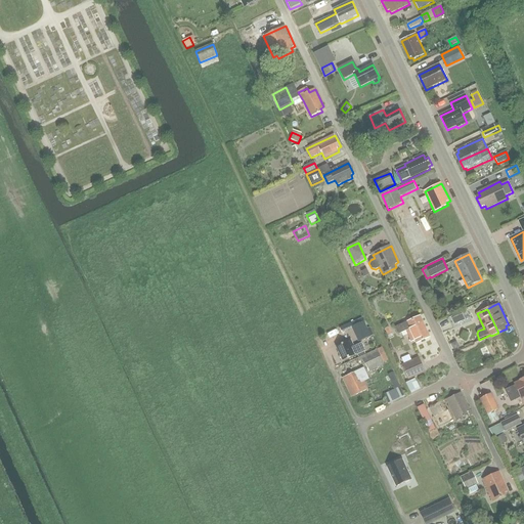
[(462,314),(452,318),(454,324),(465,320),(462,314)]
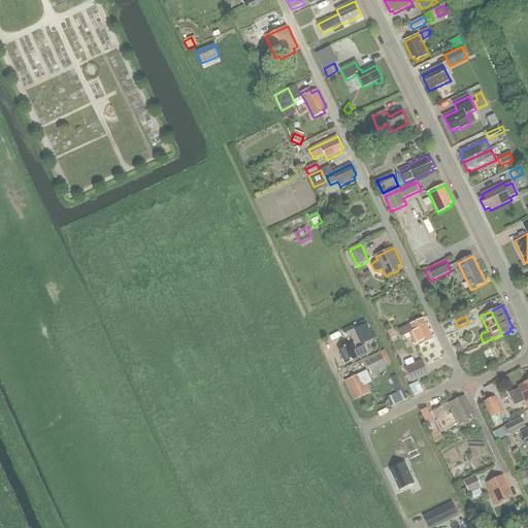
[(434,339),(424,319),(407,327),(399,330),(402,337),(410,333),(416,344),(419,343),(420,347),(434,339)]
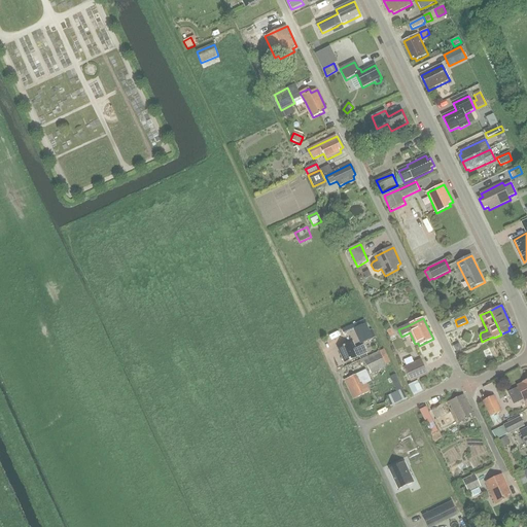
[(365,324),(355,329),(361,344),(373,339),(369,331),(365,324)]
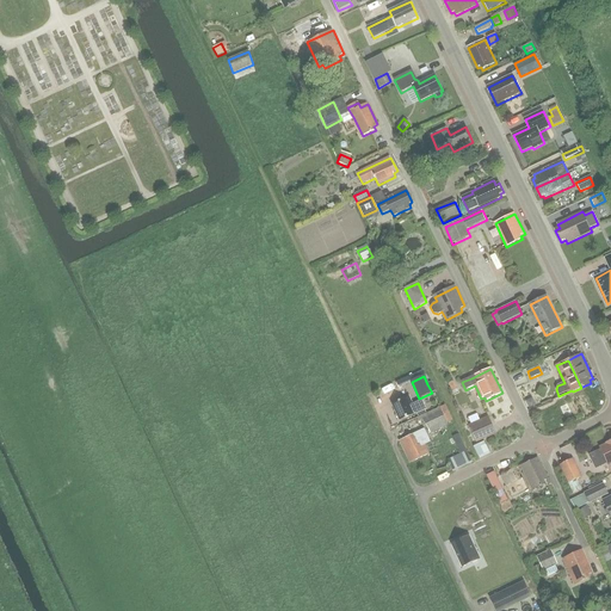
[(409,397),(393,405),(401,420),(413,415),(415,414),(417,413),(413,405),(409,397)]
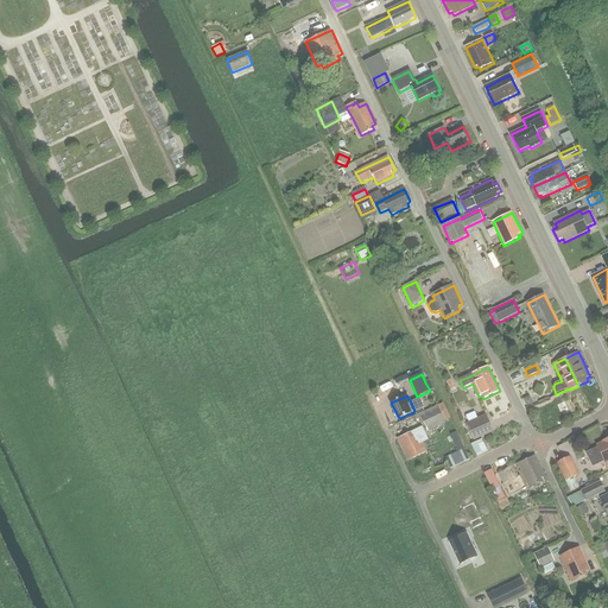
[(420,399),(411,403),(415,411),(413,412),(415,412),(423,409),(424,407),(420,399)]
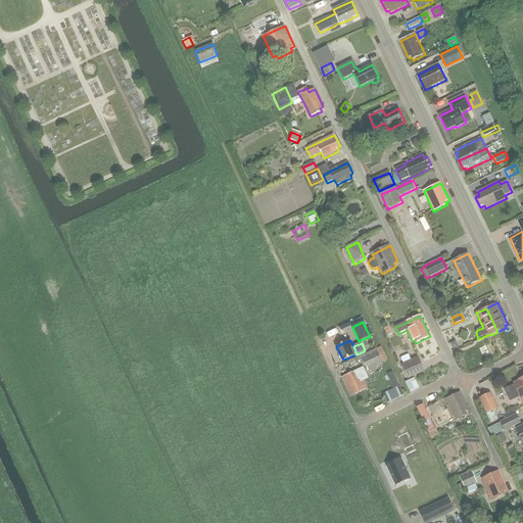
[(382,365),(381,363),(387,360),(381,347),(357,359),(359,362),(362,361),(368,372),(382,365)]
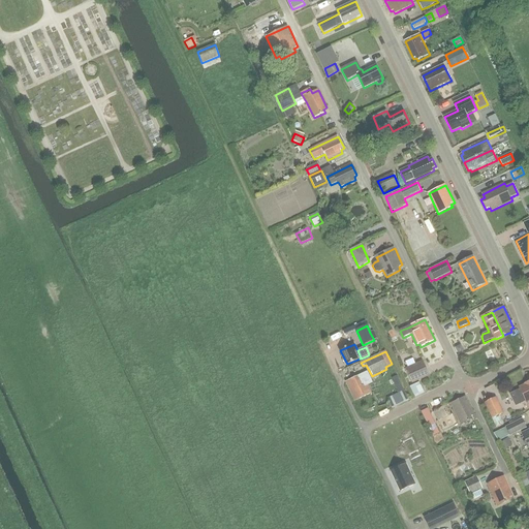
[(422,361),(405,368),(412,383),(429,376),(422,361)]
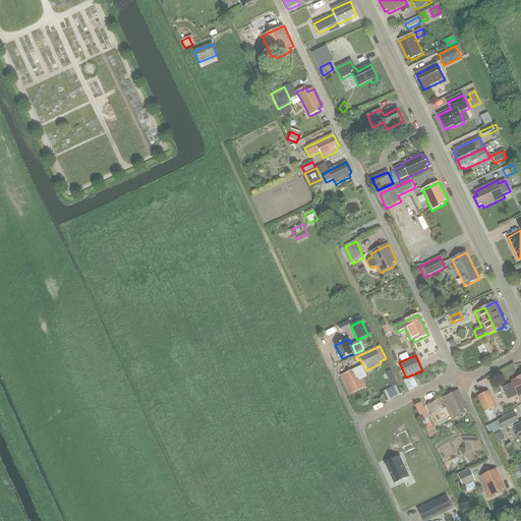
[(366,388),(363,379),(366,378),(361,366),(356,368),(342,375),(349,393),(353,391),(354,394),(366,388)]
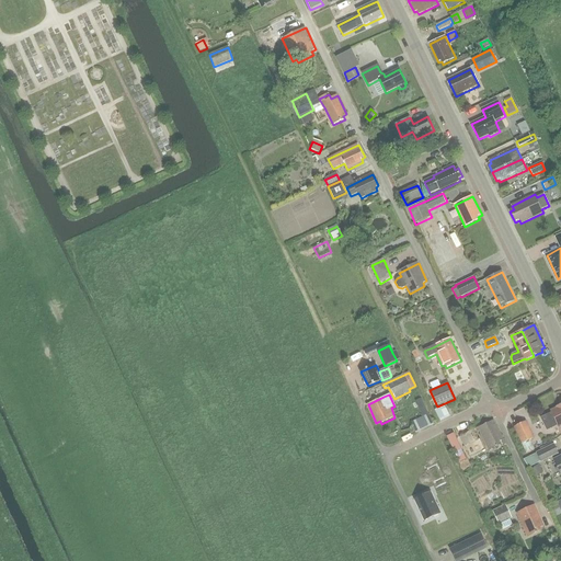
[(436,409),(441,420),(451,414),(447,403),(436,409)]
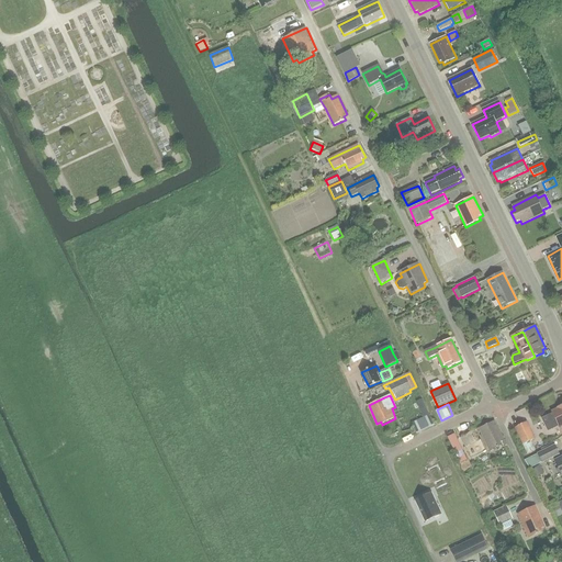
[(425,407),(419,409),(424,418),(429,415),(425,407)]
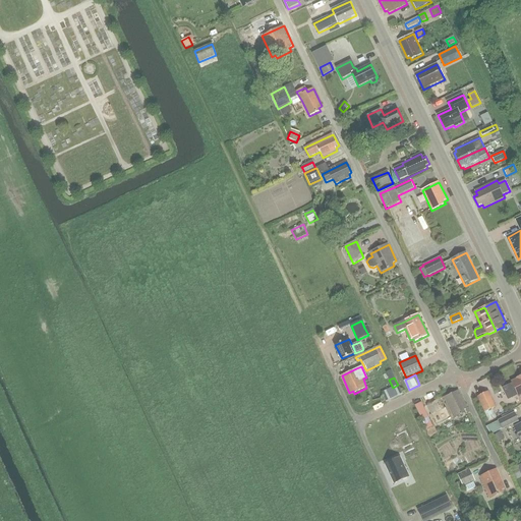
[(520,378),(518,380),(518,381),(512,384),(513,387),(503,392),(508,401),(518,396),(519,399),(520,397),(520,378)]
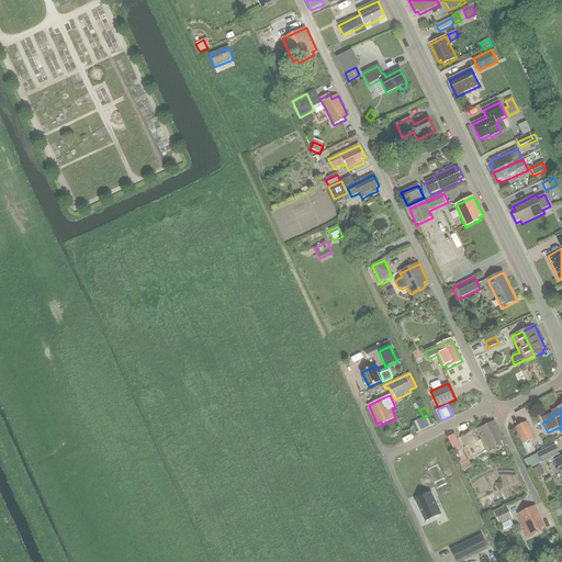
[(480,428),(491,451),(503,446),(501,442),(504,441),(495,420),(480,428)]
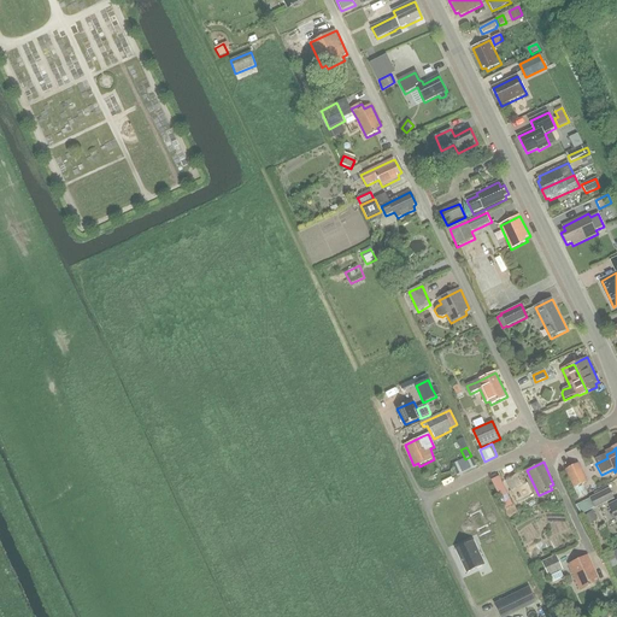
[(579,463),(565,470),(579,498),(587,494),(582,483),(587,482),(579,463)]
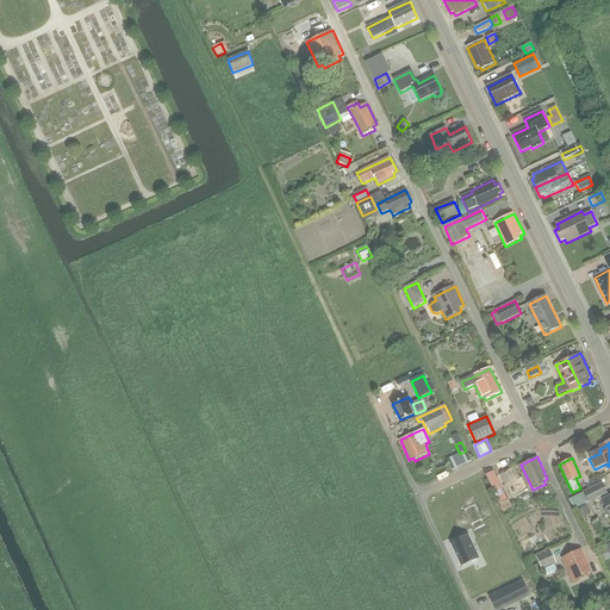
[(515,467),(499,475),(504,485),(521,478),(515,467)]
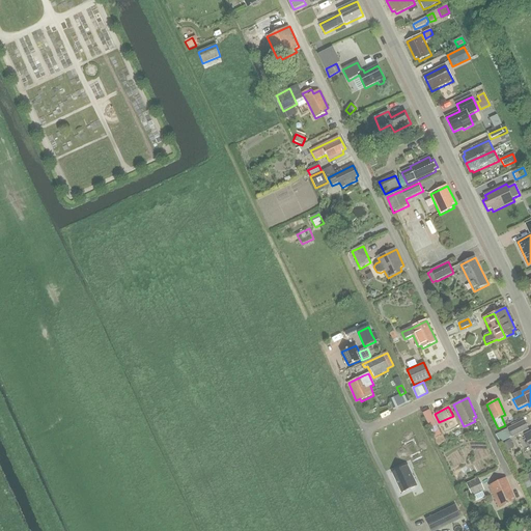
[(429,411),(422,414),(434,439),(442,435),(429,411)]
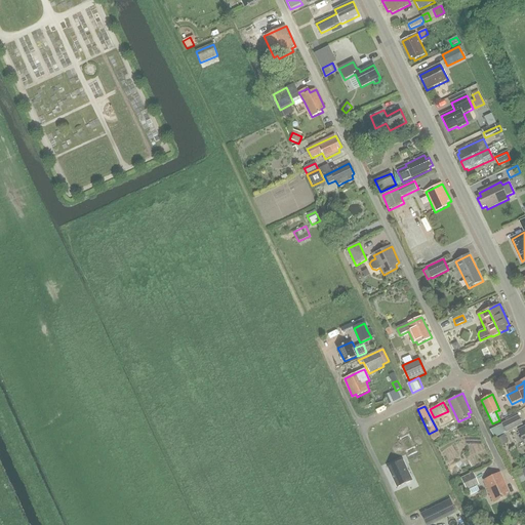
[(506,422),(501,425),(506,433),(522,426),(518,416),(506,422)]
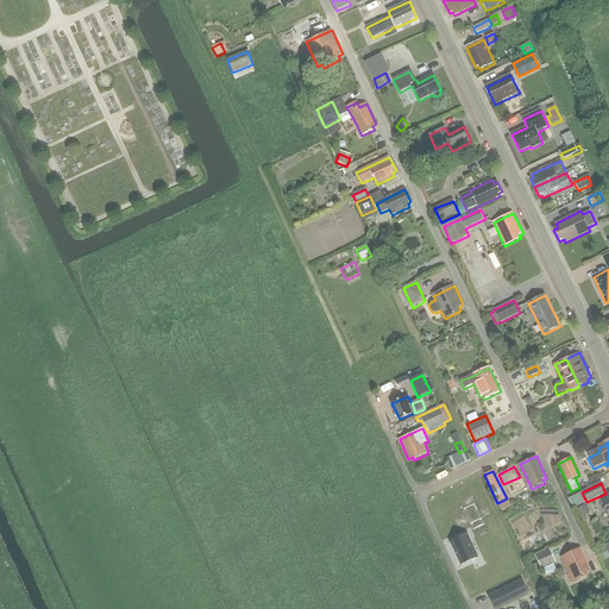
[(582,493),(569,500),(573,509),(586,502),(582,493)]
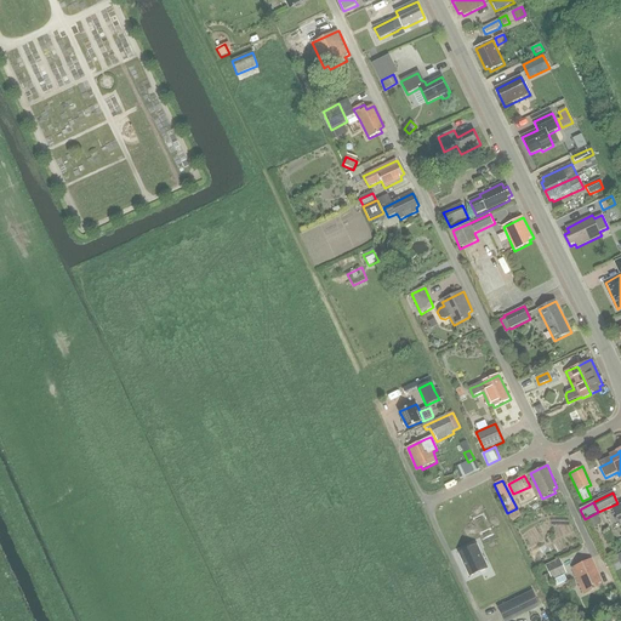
[(483,541),(494,536),(483,514),(472,519),(483,541)]
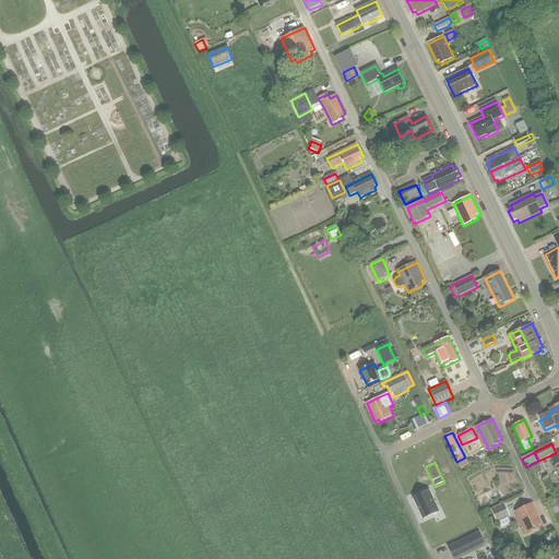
[(536,463),(530,467),(533,473),(539,468),(538,465),(536,463)]
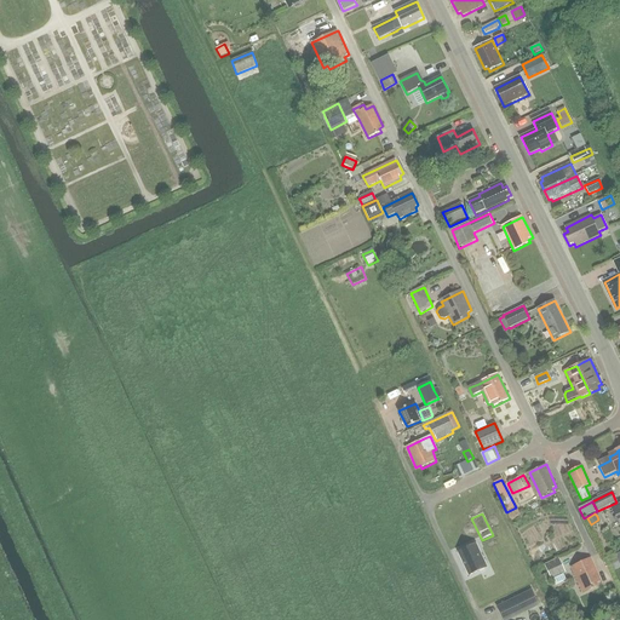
[(475,544),(457,552),(469,575),(486,567),(475,544)]
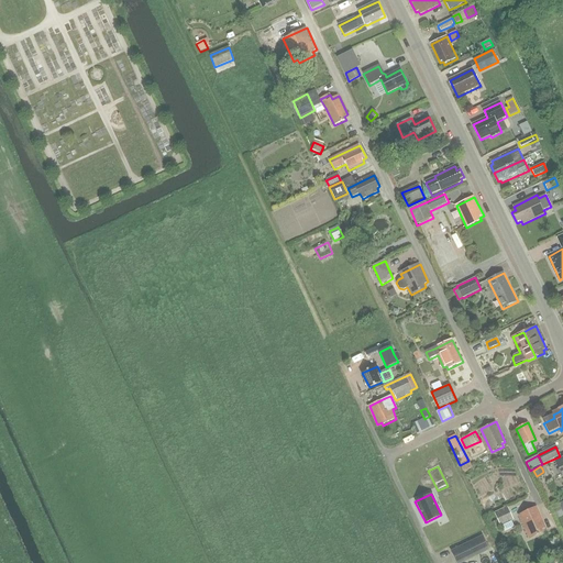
[(514,521),(507,507),(494,514),(500,527),(514,521)]
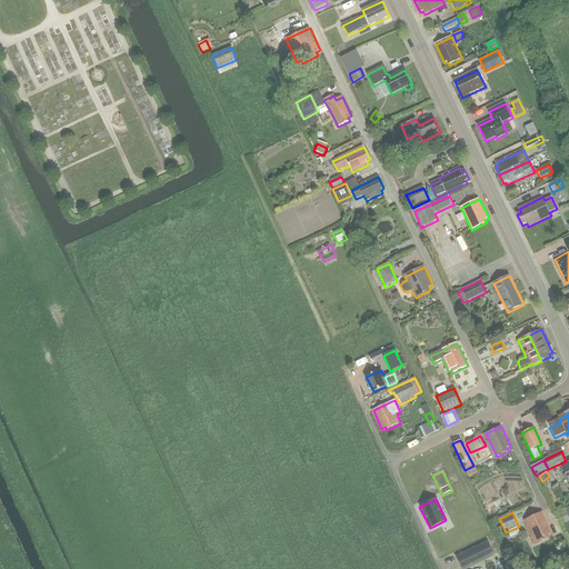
[(548,537),(552,535),(542,513),(526,521),(531,533),(530,535),(535,546),(549,539),(548,537)]
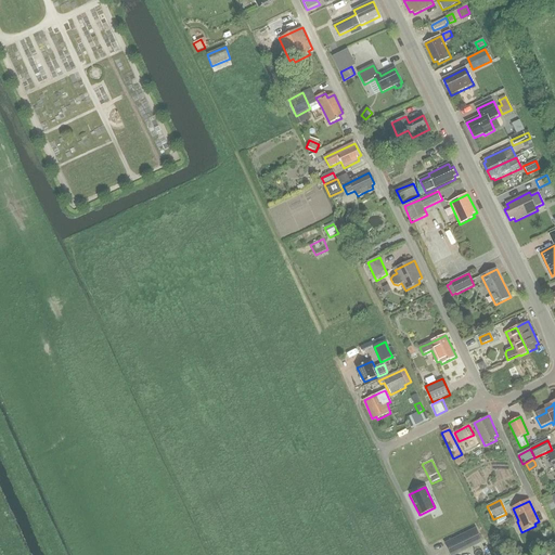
[(475,529),(444,544),(450,554),(455,554),(481,543),(475,529)]
